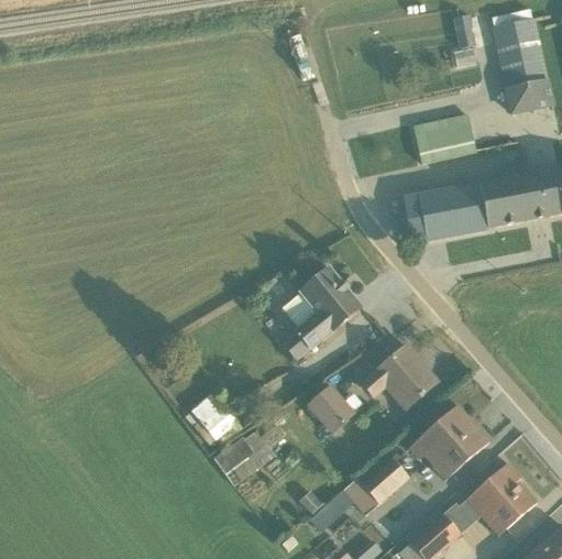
[(530,9),(491,17),(493,26),(491,26),(508,114),(553,106),(535,17),(531,17),(530,9)]
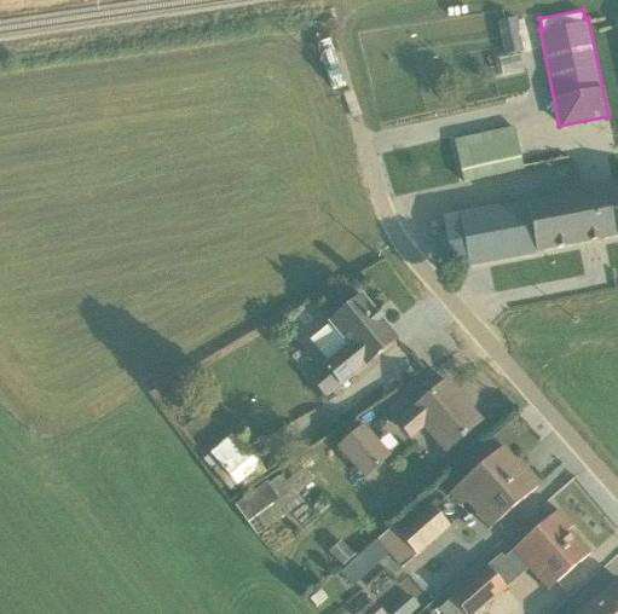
[(517,15),(497,19),(504,53),(524,50),(517,15)]
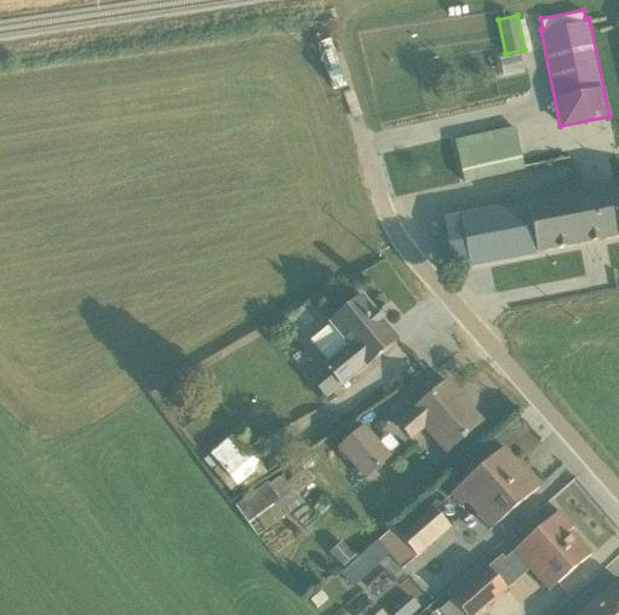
[(522,53),(498,58),(502,73),(526,68),(522,53)]
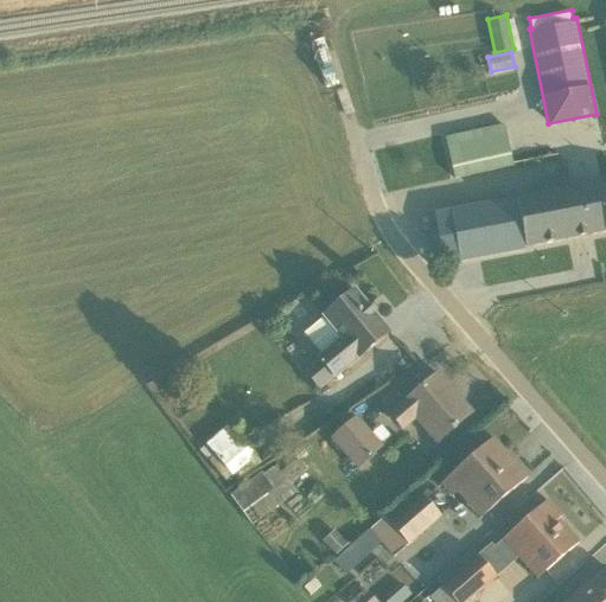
[(503,123),(446,136),(455,177),(512,162),(503,123)]
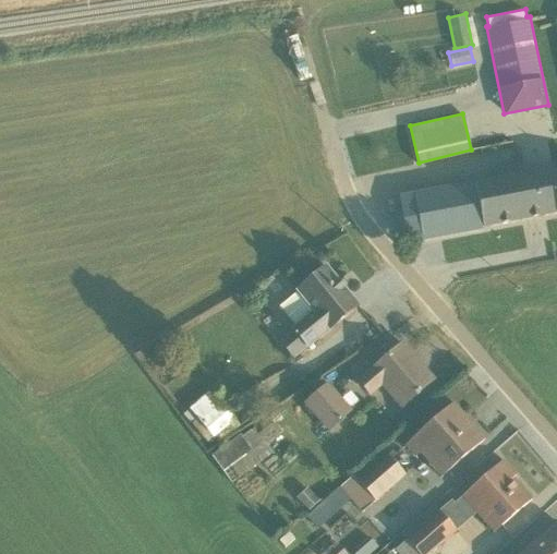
[(399,196),(407,239),(556,211),(556,169),(554,170),(553,166),(524,171),(521,156),(497,161),(500,178),(399,196)]
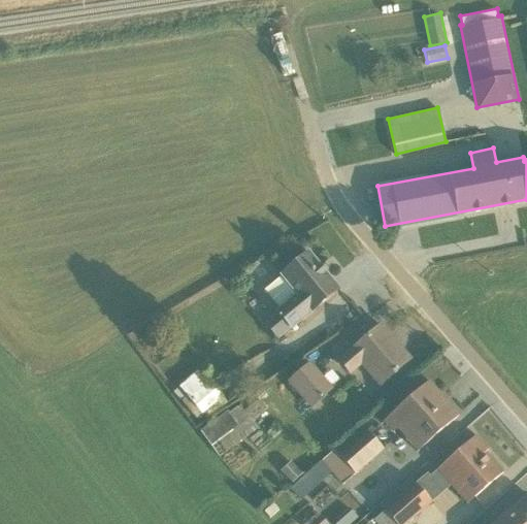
[(264,287),(280,305),(262,319),(278,338),(339,290),(309,252),(264,287)]
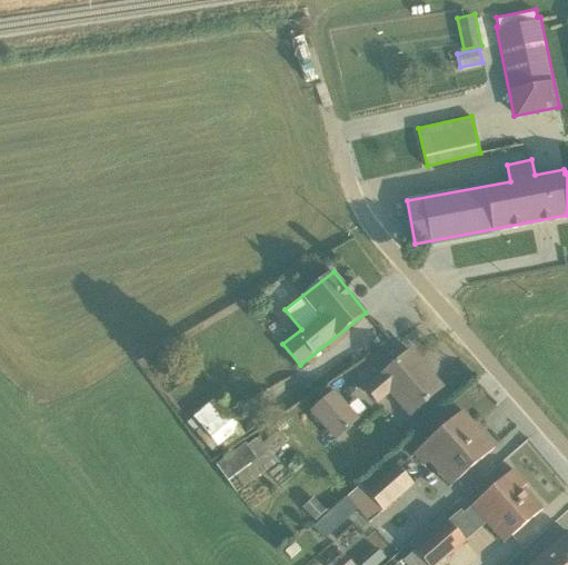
[(408,414),(440,386),(408,348),(366,386),(379,402),(389,393),(408,414)]
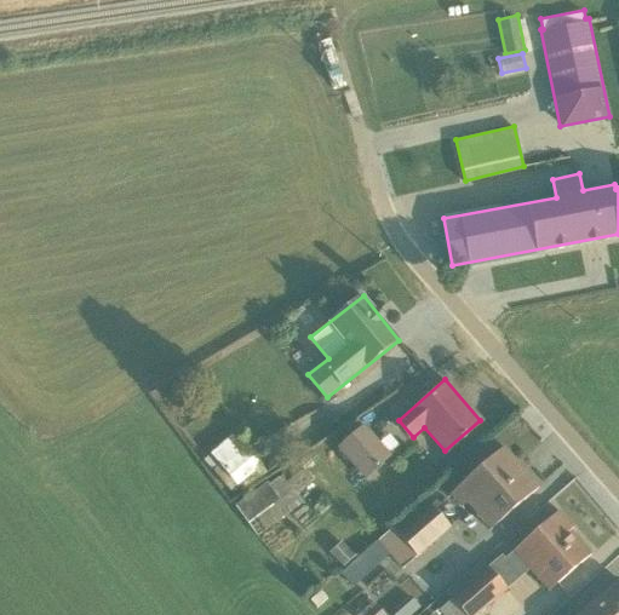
[(391,454),(366,424),(339,447),(365,477),(391,454)]
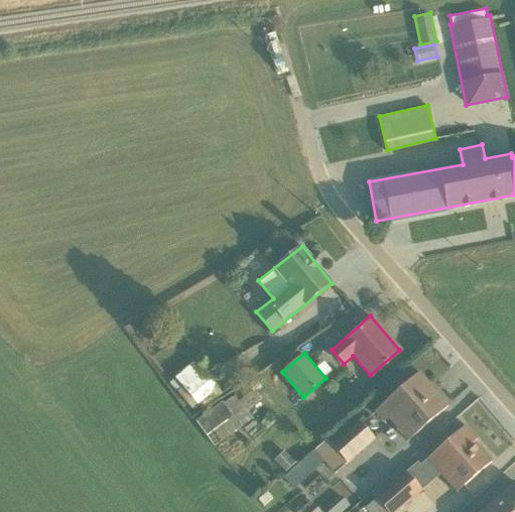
[(222,391),(195,358),(174,373),(177,376),(170,382),(189,406),(197,401),(202,407),(222,391)]
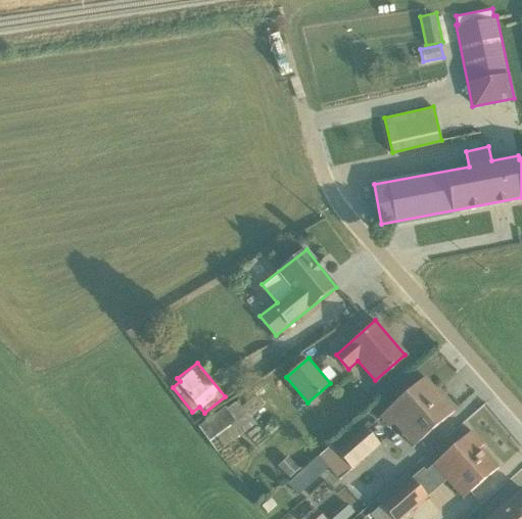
[(414,445),(454,411),(424,377),(379,416),(390,429),(395,424),(414,445)]
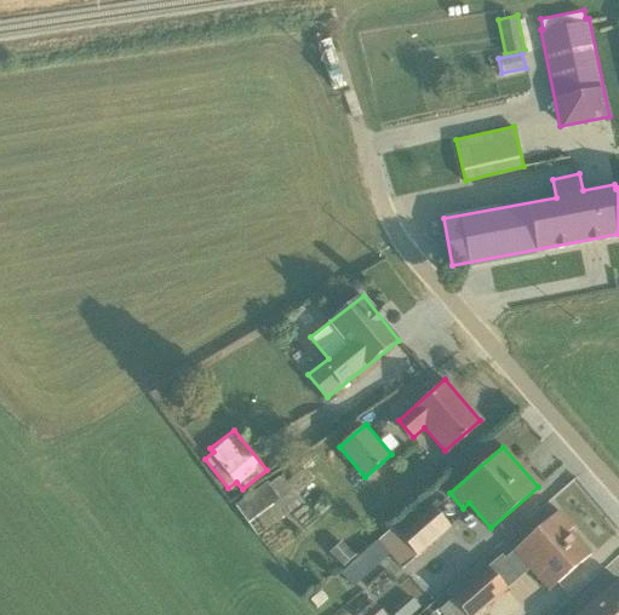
[(288,510),(268,481),(236,503),(257,533),(288,510)]
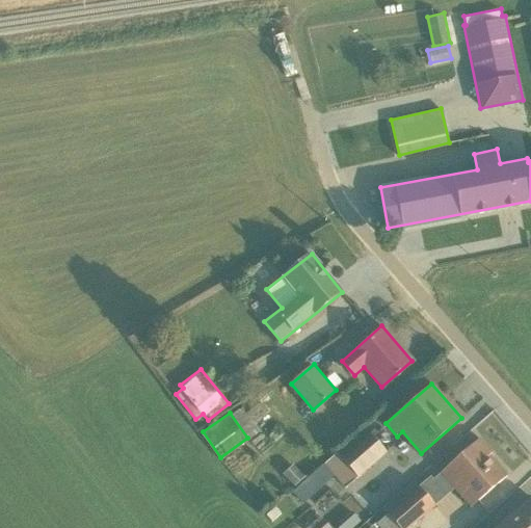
[(357,477),(387,451),(368,429),(339,455),(357,477)]
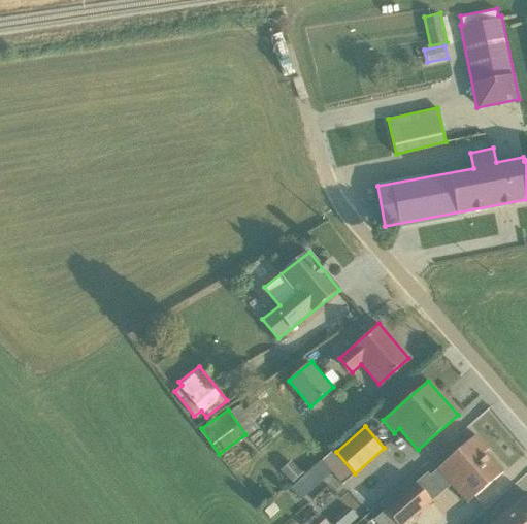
[(465,502),(502,470),(485,450),(487,448),(474,434),(435,468),(465,502)]
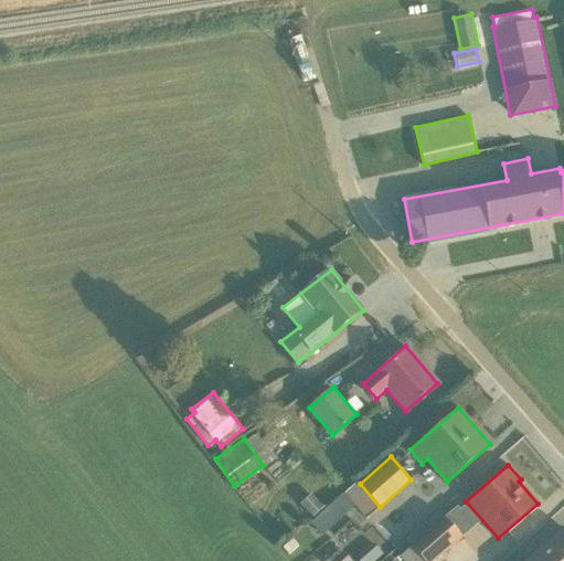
[(422,560),(437,560),(464,538),(445,517),(410,547),(422,560)]
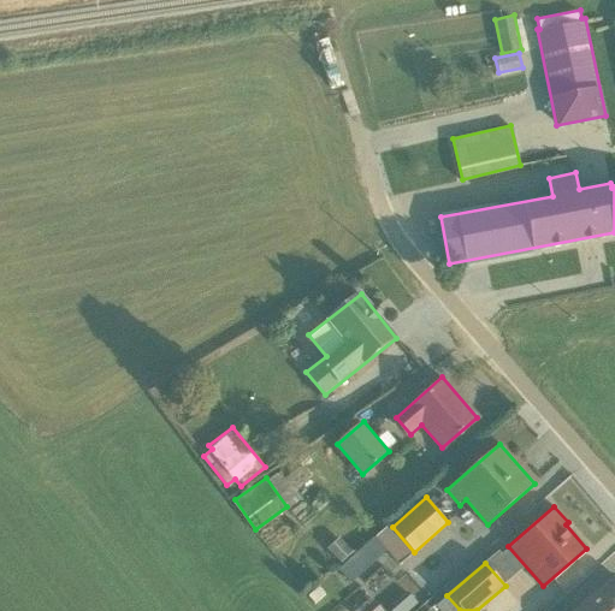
[(614,574),(571,610),(614,610),(614,574)]
